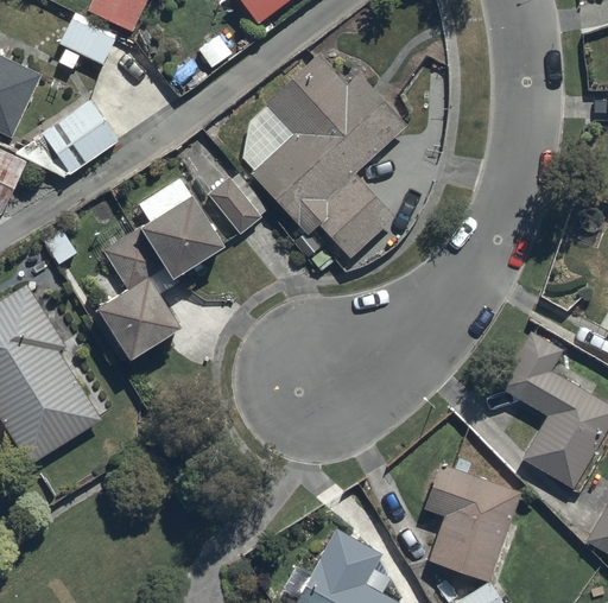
[(92,0),(88,10),(135,31),(149,0),(92,0)]
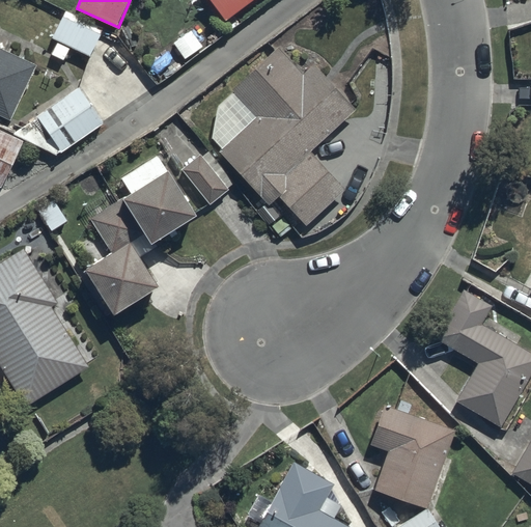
[(208,0),(224,22),(254,0),(208,0)]
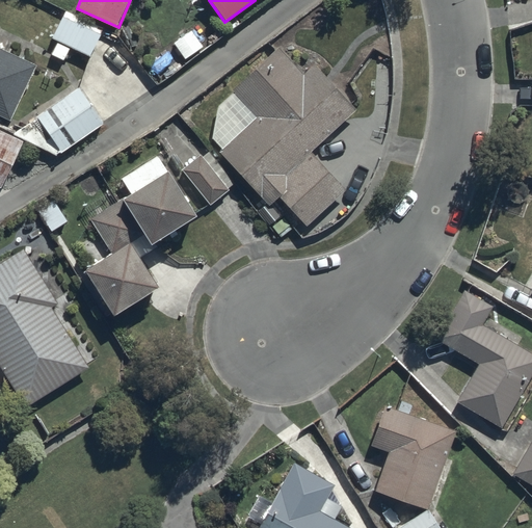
[(64,10),(52,37),(89,56),(103,30),(64,10)]
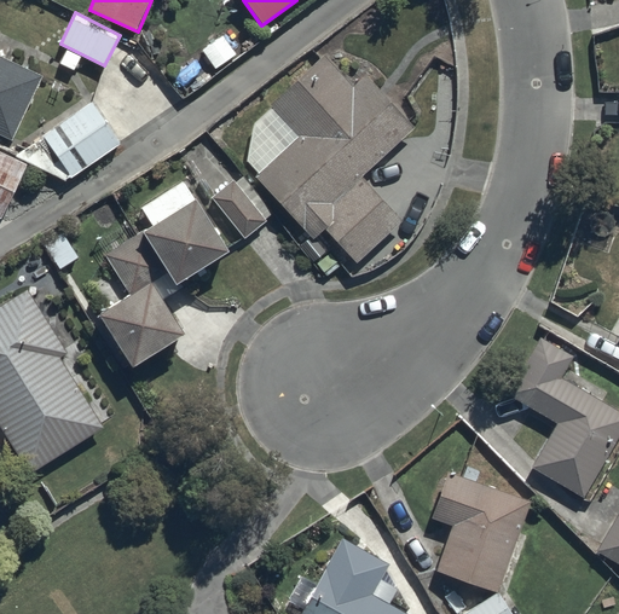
[(224,34),(201,48),(213,70),(237,56),(224,34)]
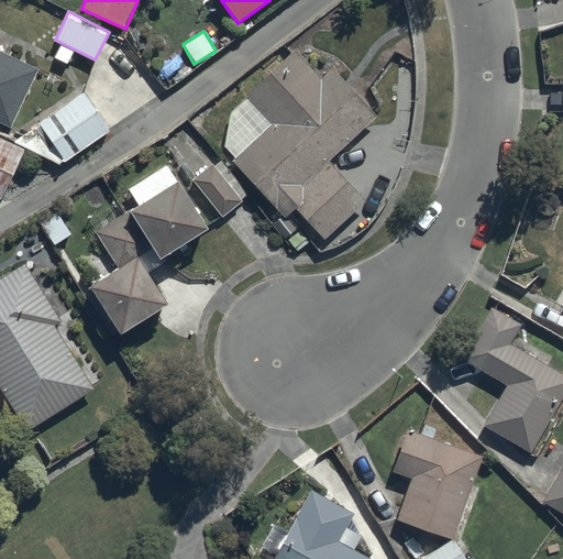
[(328,159),(375,116),(333,69),(321,79),(296,52),(231,110),(224,150),(232,159),(286,217),(294,209),(322,240),(366,200),(328,159)]
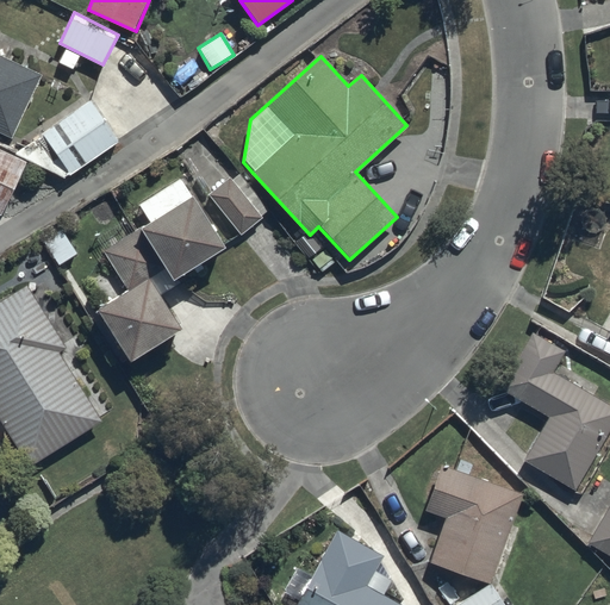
[(0,135),(11,141),(42,79),(0,57),(0,135)]
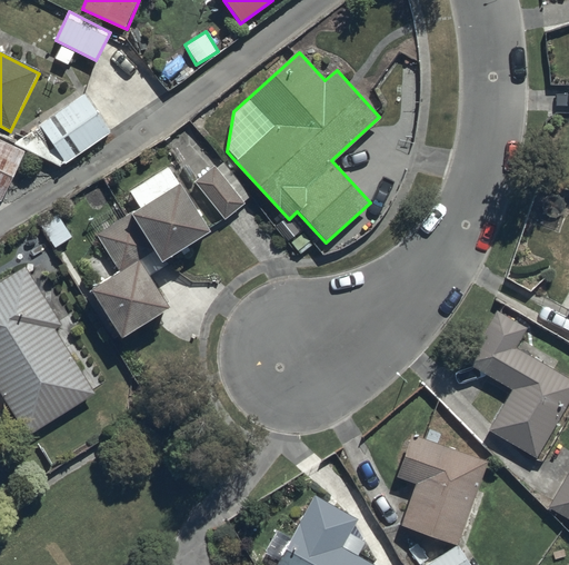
[(110,134),(83,95),(40,125),(67,164),(110,134)]
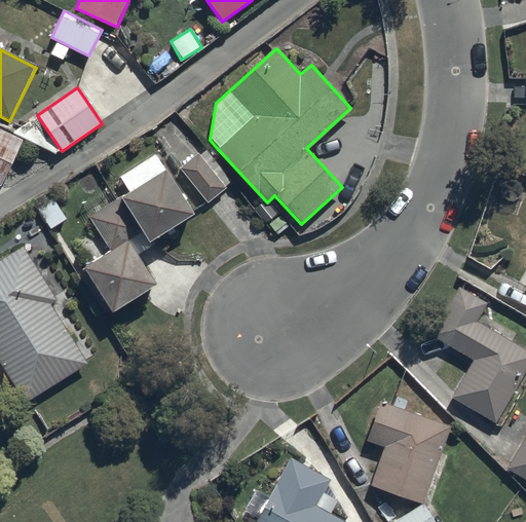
[(0,129),(0,183),(2,185),(23,140),(0,129)]
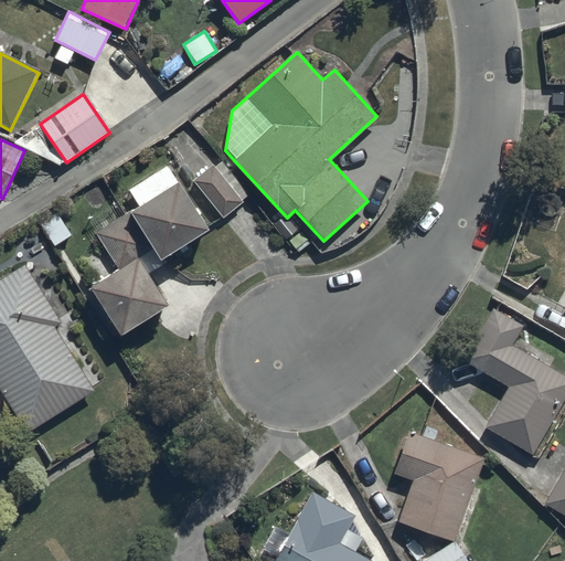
[(221,159),(193,181),(223,218),(243,202),(242,200),(248,193),(221,159)]
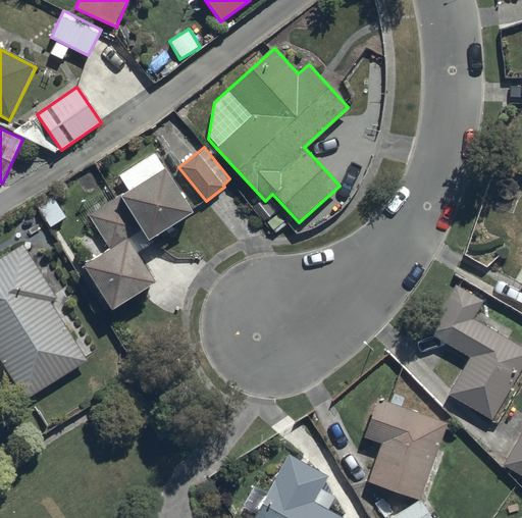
[(134,252),(192,217),(153,152),(118,173),(127,190),(90,212),(113,253),(84,270),(111,316),(157,290),(139,259),(134,252)]
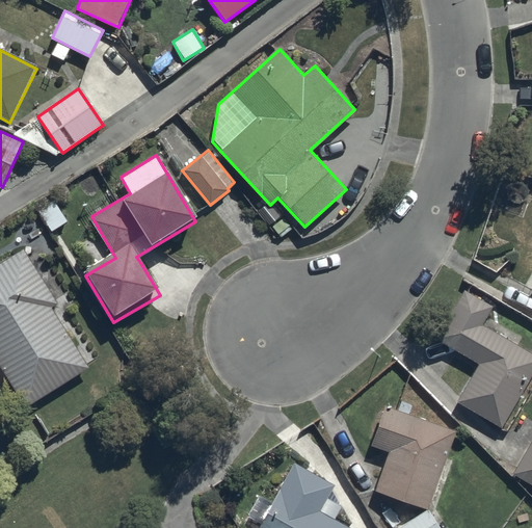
[(25,249),(0,264),(0,368),(24,406),(88,367),(52,308),(57,304),(25,249)]
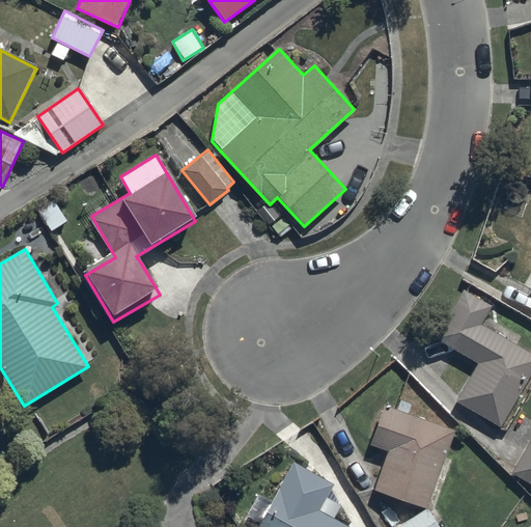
[(530,371),(530,354),(479,324),(488,307),(462,292),(434,340),(475,364),(453,400),(499,426),(530,371)]
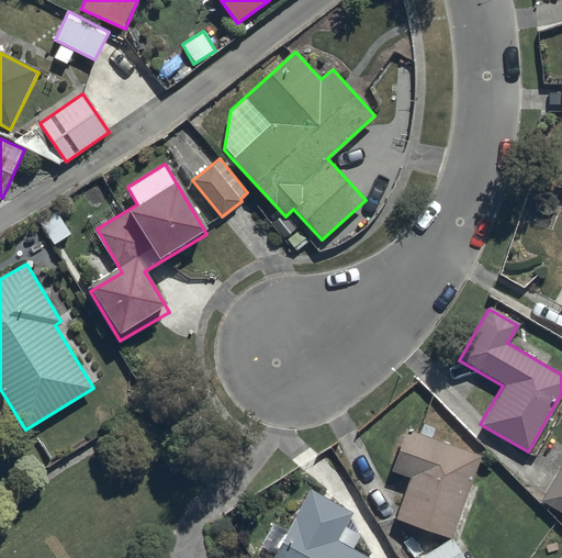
[(411,478),(396,517),(452,537),(481,457),(431,439),(435,427),(423,423),(418,435),(405,431),(391,470),(411,478)]
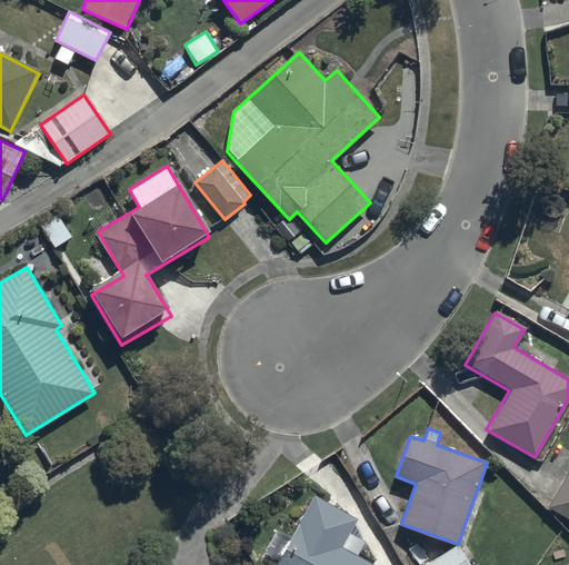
[(568,471),(549,506),(568,517),(568,471)]
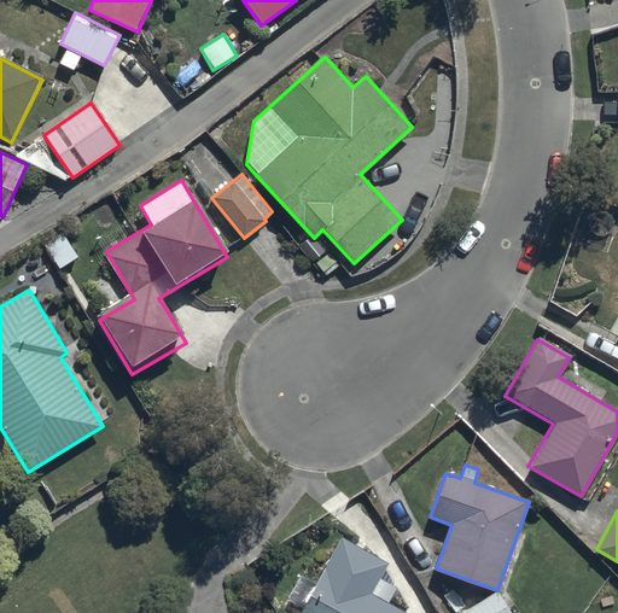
[(389,561),(340,536),(301,612),(403,612),(371,596),(389,561)]
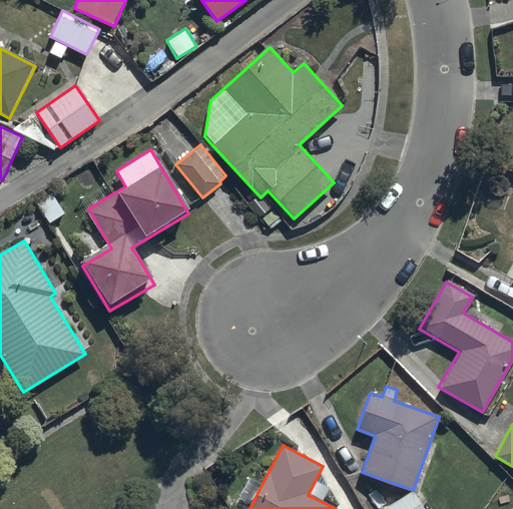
[(422,508),(411,492),(384,508),(422,508)]
